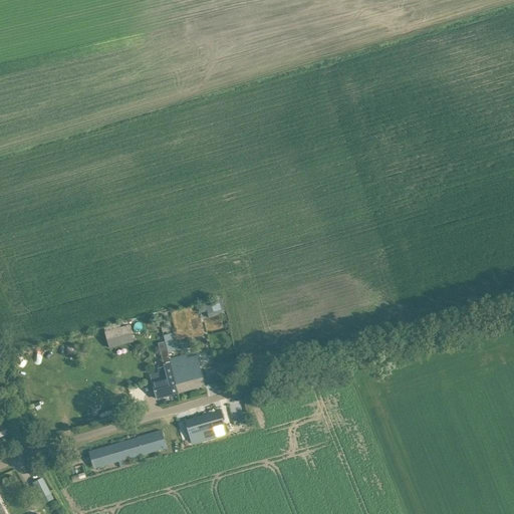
[(221,300),(206,304),(209,317),(224,313),(221,300)]
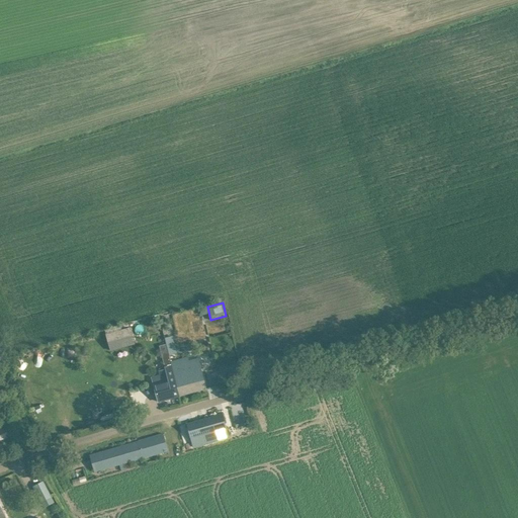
[(130,328),(106,335),(110,350),(134,344),(130,328)]
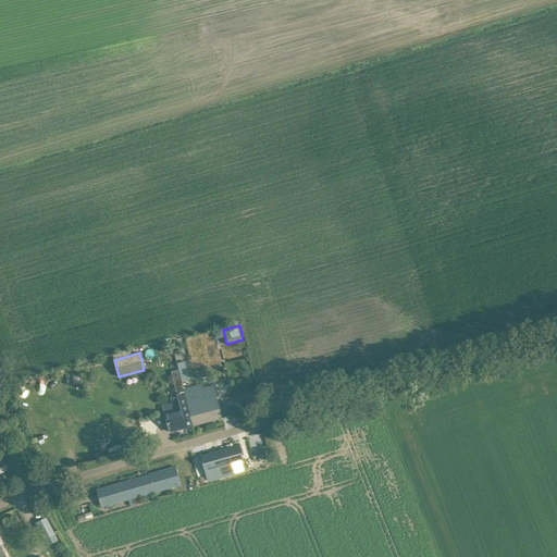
[(184,393),(193,425),(223,418),(214,385),(197,390),(196,385),(187,387),(188,392),(184,393)]
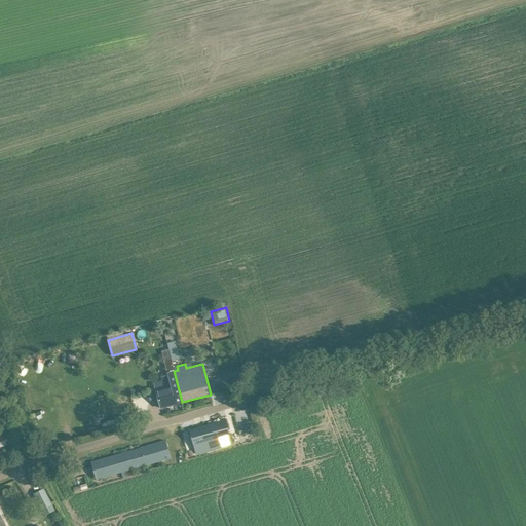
[(174,371),(168,373),(172,386),(156,390),(158,398),(160,408),(182,402),(174,371)]
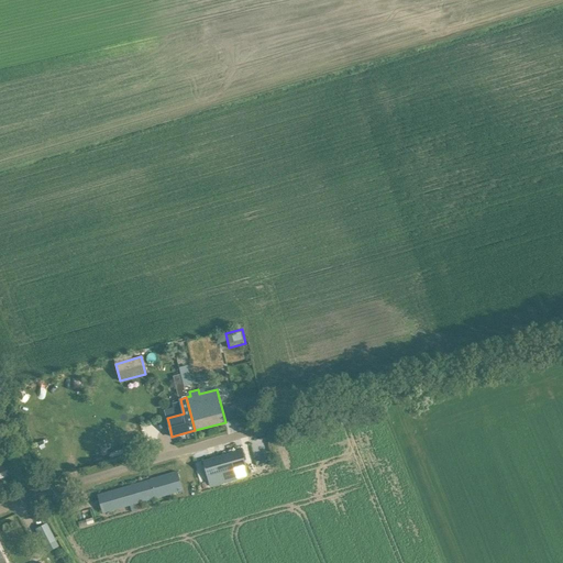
[(203,461),(206,472),(210,484),(249,473),(242,450),(203,461)]
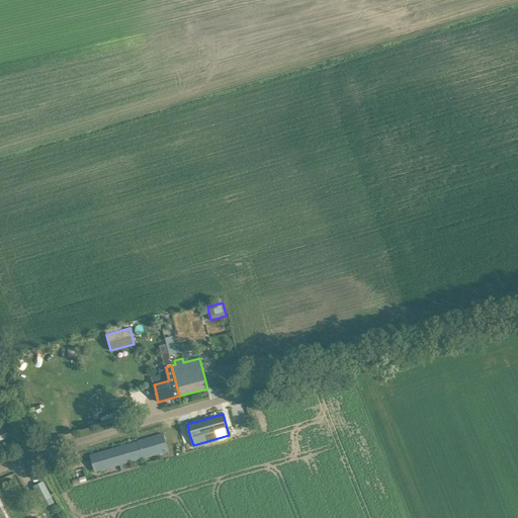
[(5,422),(0,424),(0,440),(11,436),(5,422)]
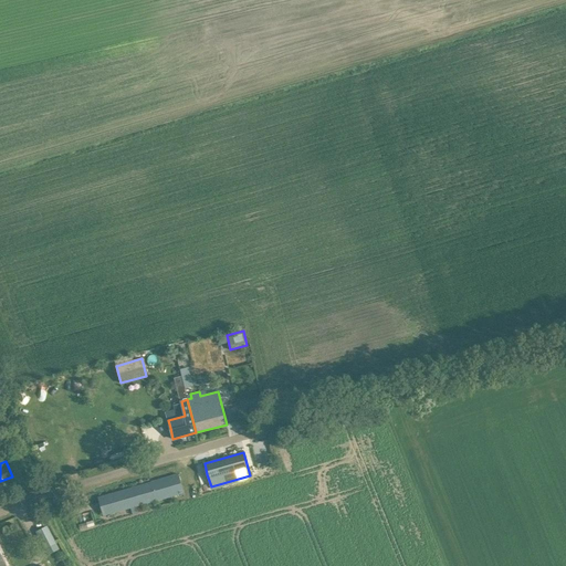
[(98,498),(102,507),(104,515),(184,492),(179,474),(98,498)]
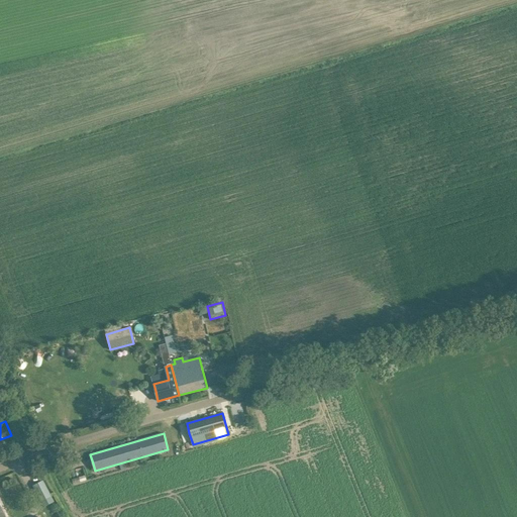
[(34,486),(41,500),(50,496),(42,482),(34,486)]
